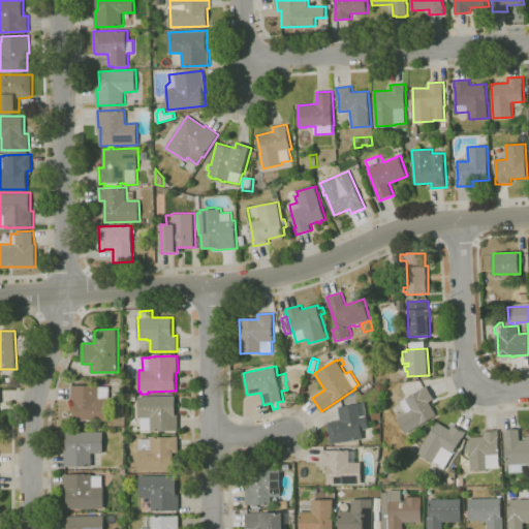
[(98,421),(94,421),(94,419),(92,419),(92,421),(88,421),(74,421),(74,401),(71,401),(71,385),(99,385),(99,386),(110,386),(110,399),(111,399),(111,421),(98,421)]
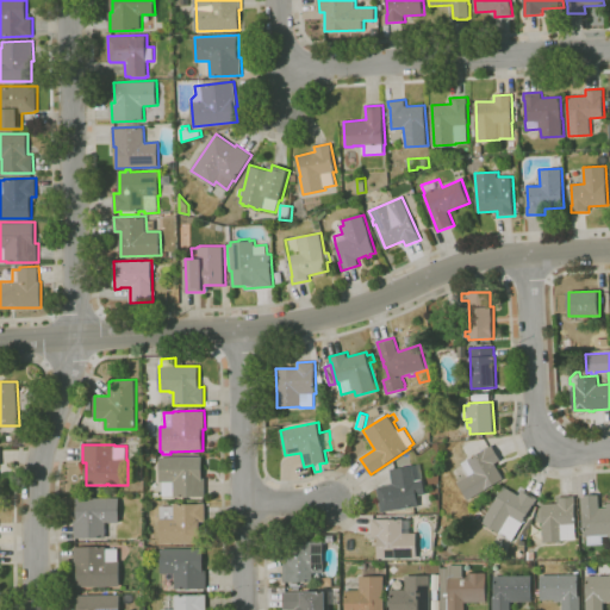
[(468,499),(458,483),(470,475),(462,462),(492,444),(502,460),(496,464),(505,479),(468,499)]
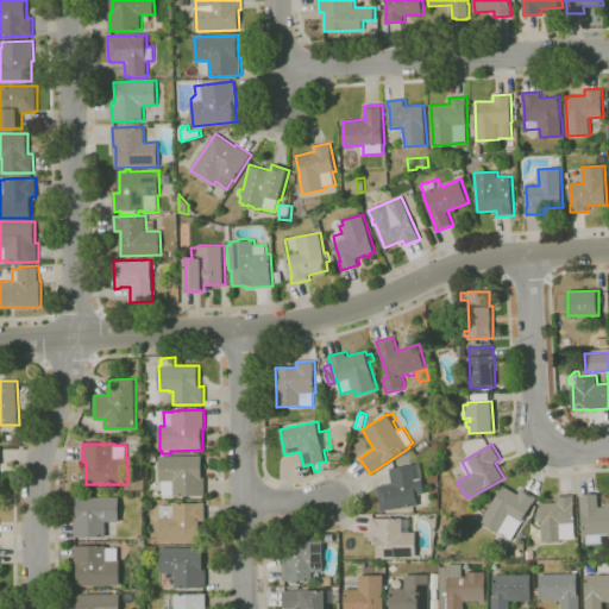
[(205,496),(174,496),(174,495),(163,495),(162,481),(159,482),(159,457),(202,456),(202,477),(205,477),(205,496)]
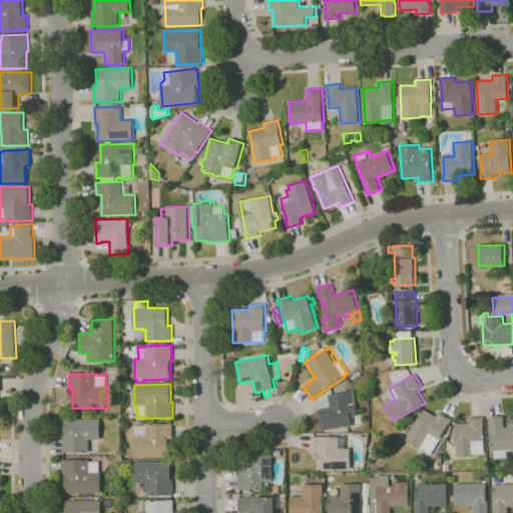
[(321,431),(318,411),(319,410),(319,409),(331,407),(329,395),(337,393),(337,391),(346,390),(346,391),(354,390),(358,416),(357,416),(359,425),(351,426),(321,431)]
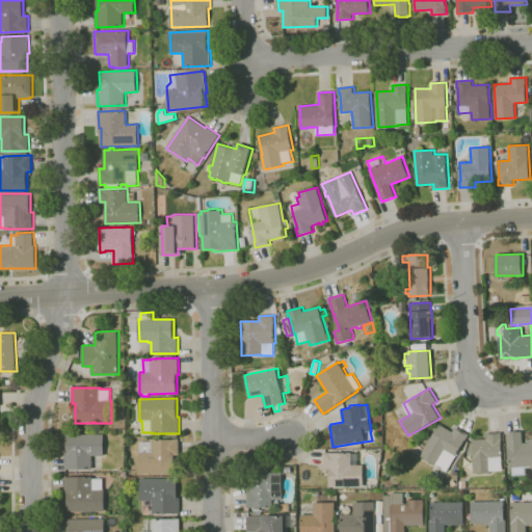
[(447,472),(434,464),(435,463),(421,455),(440,424),(453,432),(456,427),(469,434),(447,472)]
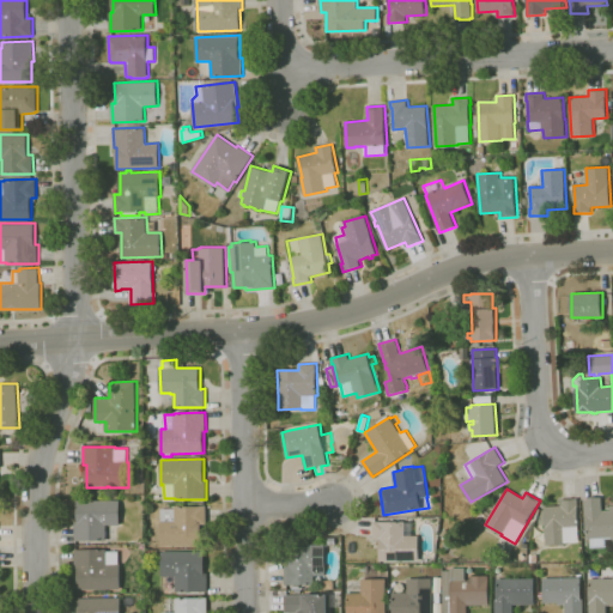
[(592,548),(590,539),(588,539),(584,498),(602,497),(604,510),(611,510),(611,507),(612,505),(612,539),(606,539),(607,547),(592,548)]
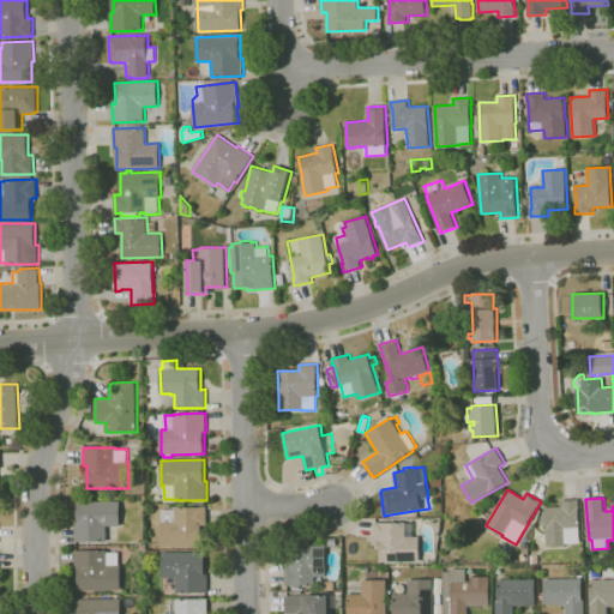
[(547,546),(546,507),(563,506),(563,500),(579,499),(581,542),(566,543),(566,545),(547,546)]
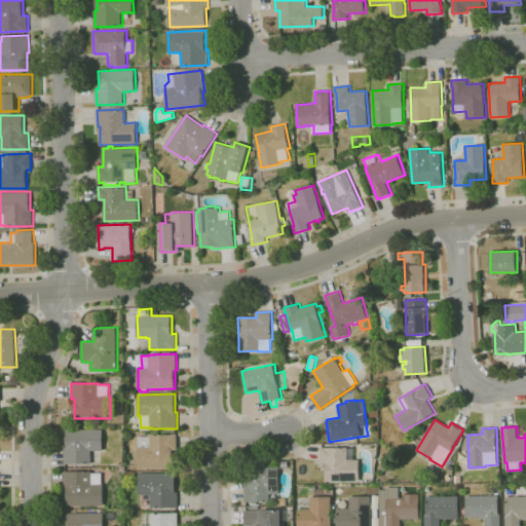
[(92,463),(65,464),(65,448),(67,448),(67,429),(104,428),(104,450),(91,450),(92,463)]
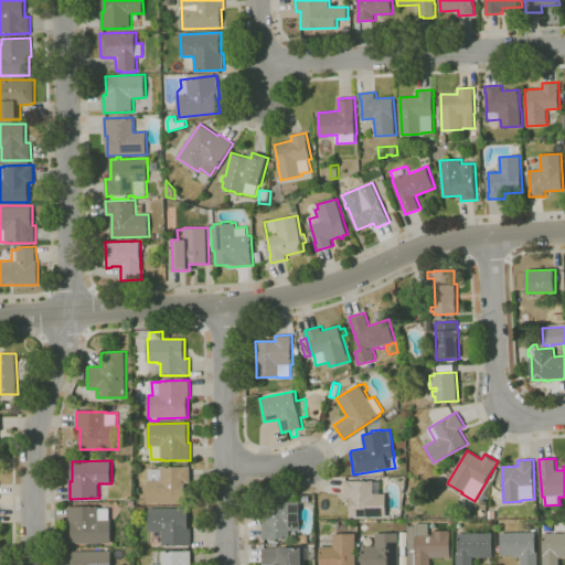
[(187,502),(183,502),(149,503),(149,480),(150,480),(150,468),(161,468),(161,467),(190,467),(191,483),(187,483),(187,502)]
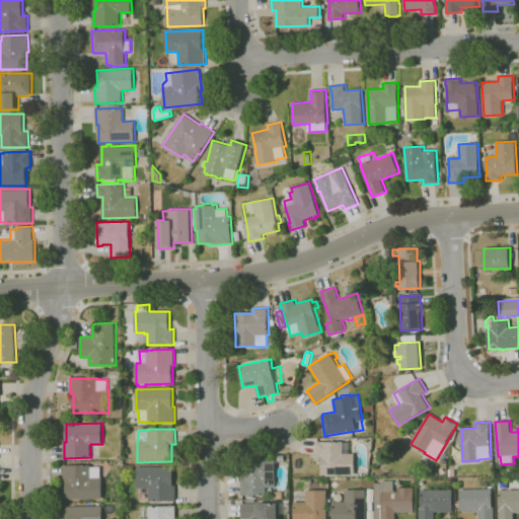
[(322,475),(322,457),(316,457),(316,441),(343,441),(343,442),(350,442),(350,453),(355,453),(356,474),(322,475)]
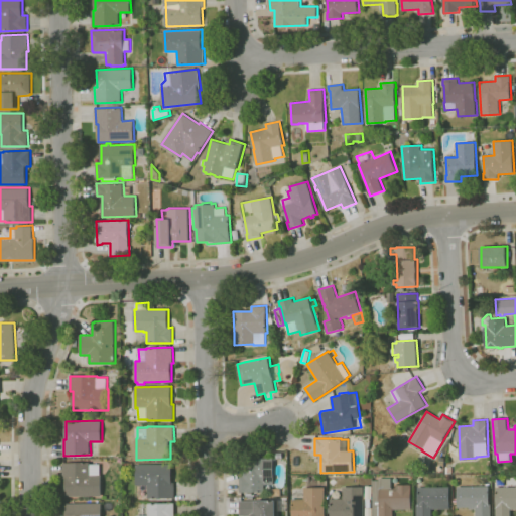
[(377,456),(371,450),(375,444),(381,449),(377,456)]
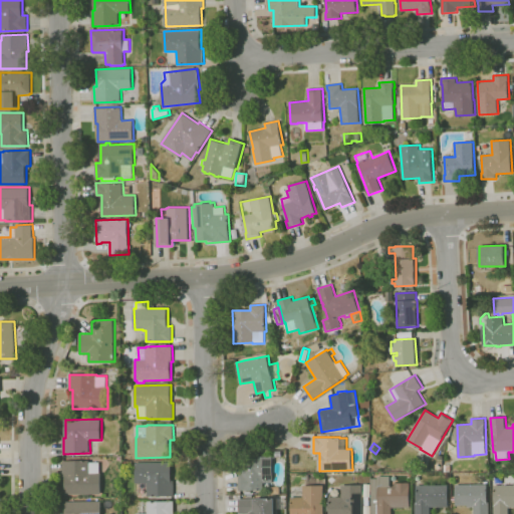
[(264,490),(240,491),(239,474),(242,474),(242,457),(252,457),(273,456),(273,483),(264,483),(264,490)]
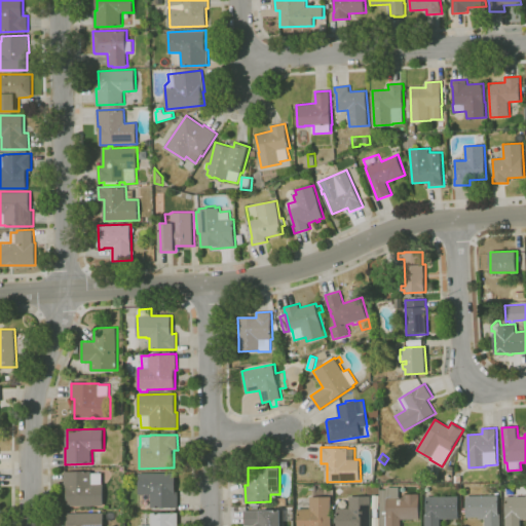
[(104,505),(68,505),(67,487),(65,488),(65,471),(92,471),(92,473),(103,473),(103,484),(104,484),(104,505)]
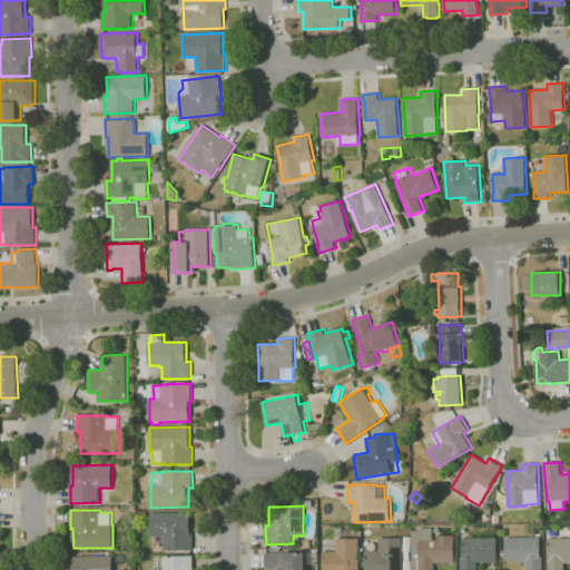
[(151,553),(151,551),(147,551),(147,537),(150,537),(150,513),(177,513),(177,511),(184,511),(184,512),(190,512),(190,532),(193,532),(194,549),(188,549),(188,551),(179,551),(179,553),(174,553),(174,550),(168,550),(168,552),(166,552),(166,553),(151,553)]
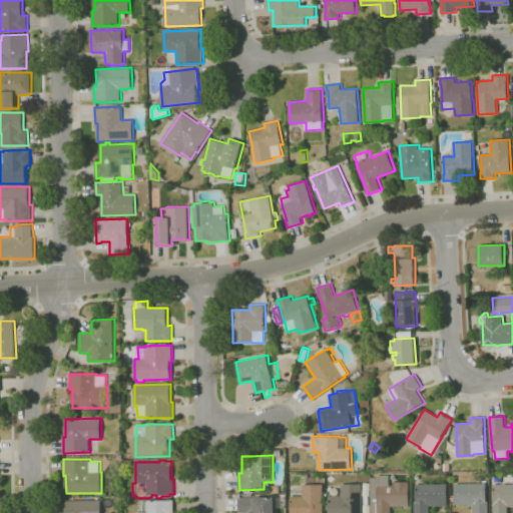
[(512,477),(505,479),(504,472),(512,470),(512,477)]
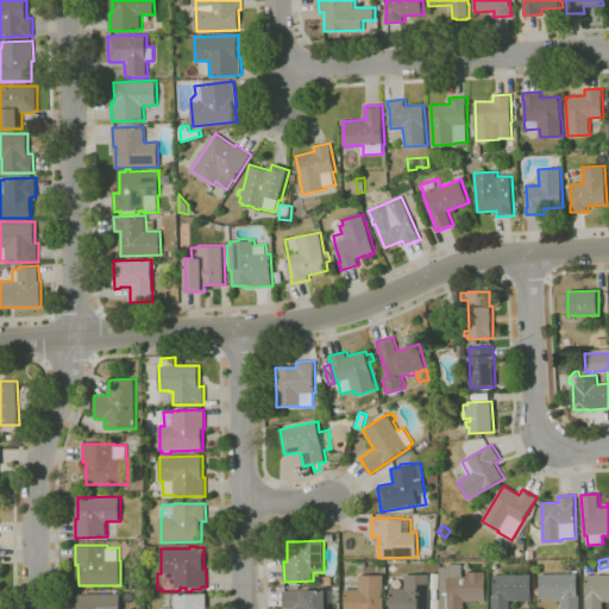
[(464,608),(440,608),(440,566),(447,566),(447,564),(463,564),(463,575),(468,575),(468,572),(485,571),(485,601),(464,602),(464,608)]
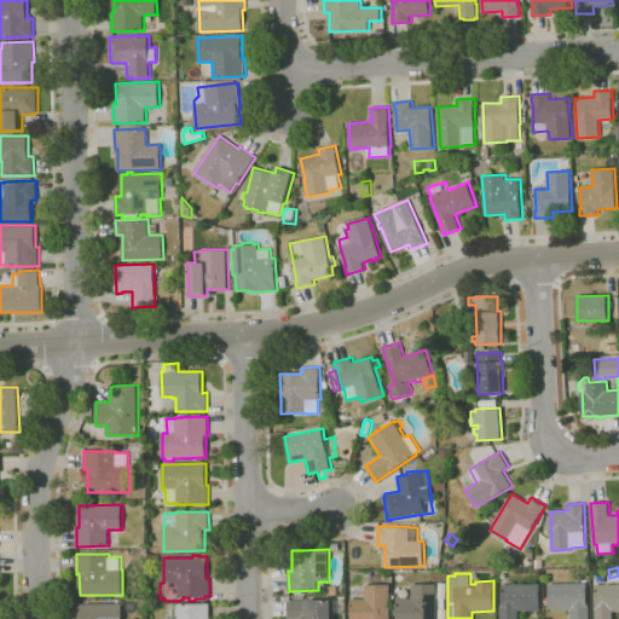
[(571,618),(571,611),(563,611),(563,608),(549,608),(549,584),(588,583),(588,605),(589,605),(589,618),(571,618)]
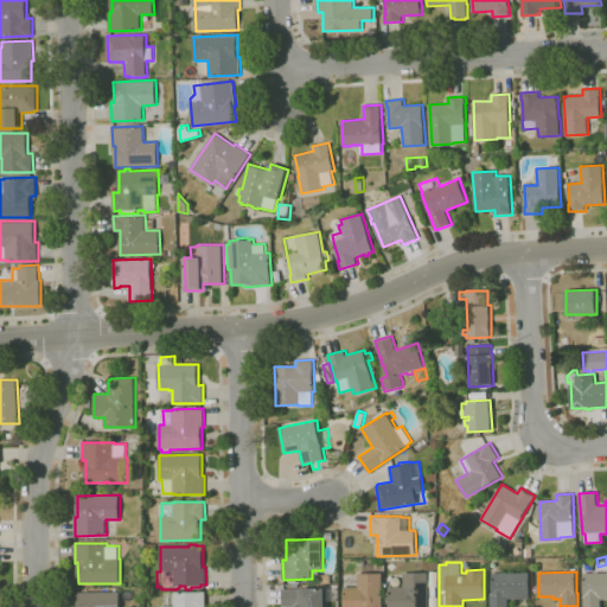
[(344,606),(344,587),(358,587),(358,573),(383,573),(383,606),(344,606)]
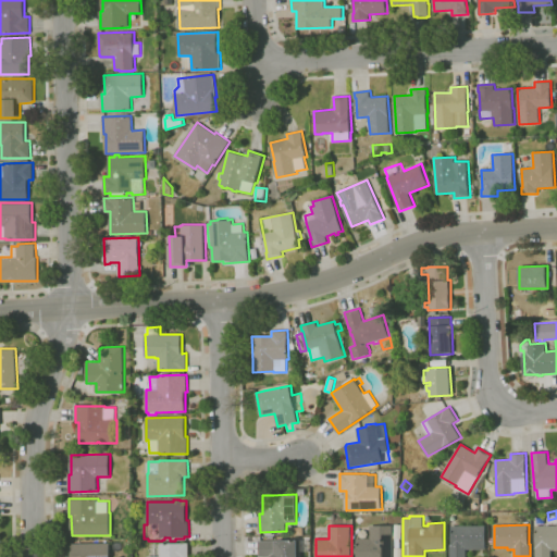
[(357,556),(357,537),(371,537),(371,525),(393,525),(393,556),(357,556)]
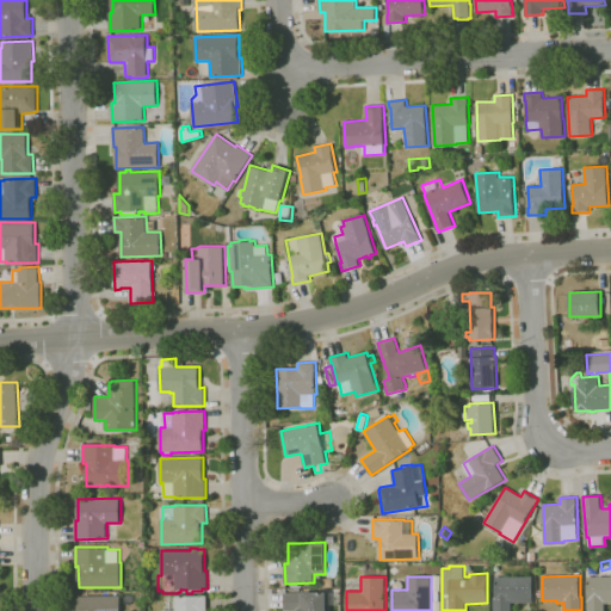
[(512,610),(494,610),(494,594),(497,594),(495,578),(534,576),(534,603),(512,603),(512,610)]
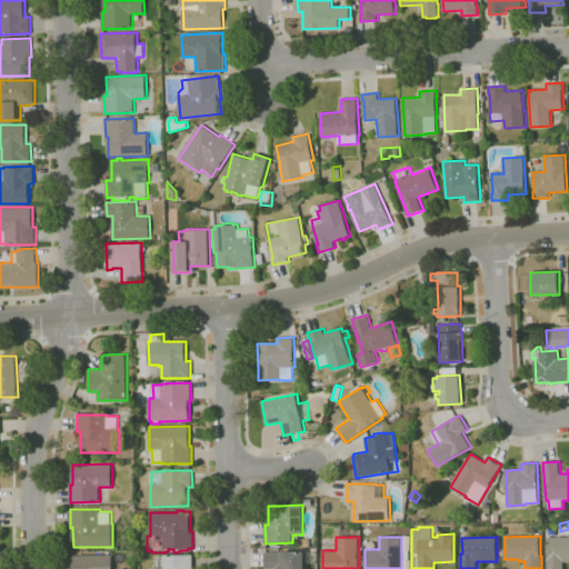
[(543,568),(543,545),(547,545),(547,537),(568,537),(568,561),(565,562),(565,568),(543,568)]
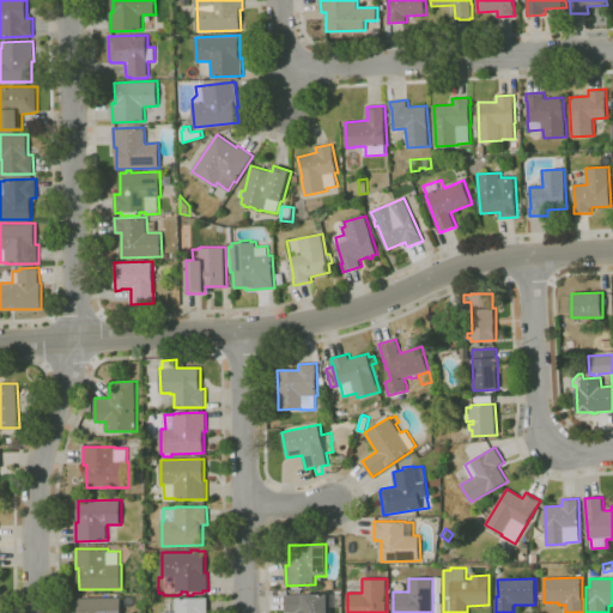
[(301,612),(286,612),(286,595),(328,594),(328,596),(335,596),(337,607),(328,607),(328,612),(301,612)]
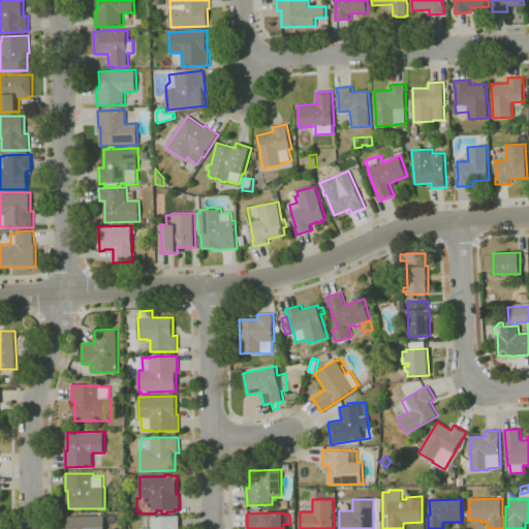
[(67,528),(67,516),(104,516),(104,528),(67,528)]
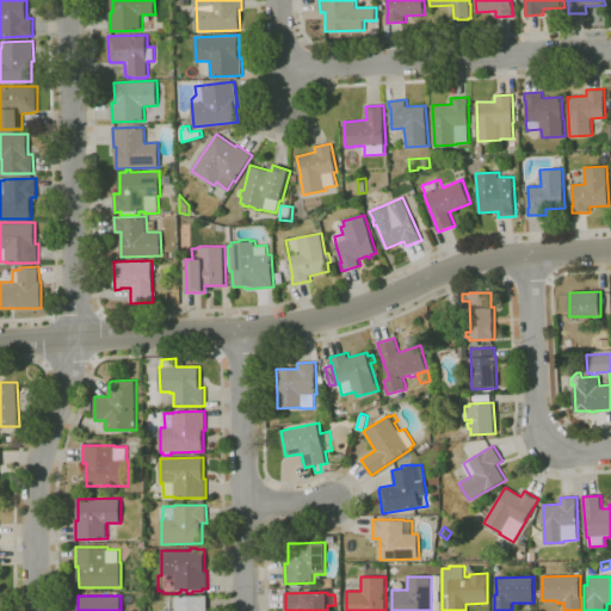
[(162,610),(176,610),(176,596),(207,596),(207,610),(162,610)]
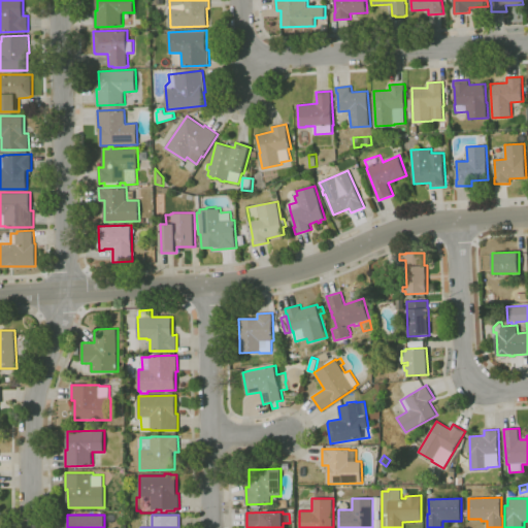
All buildings are outlined.
